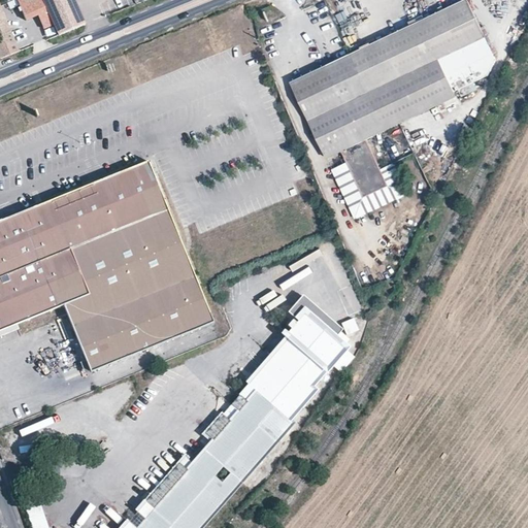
[(42,0),(18,0),(26,20),(39,14),(47,11),(42,0)]
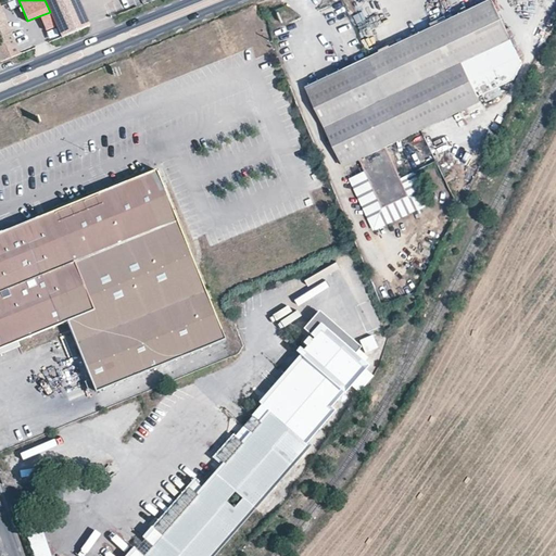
[(45,0),(50,12),(58,26),(62,36),(90,25),(78,0),(45,0)]
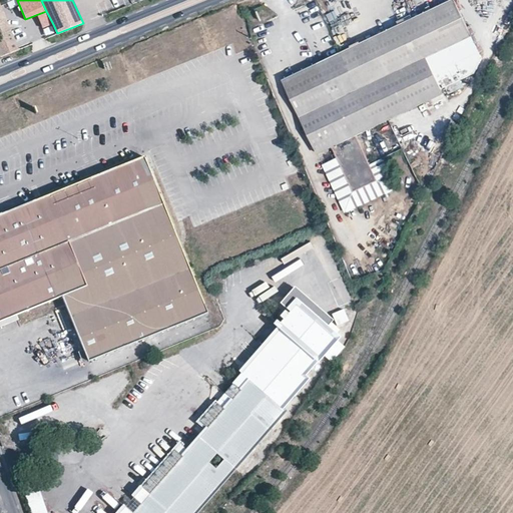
[(90,0),(95,12),(102,12),(138,0),(90,0)]
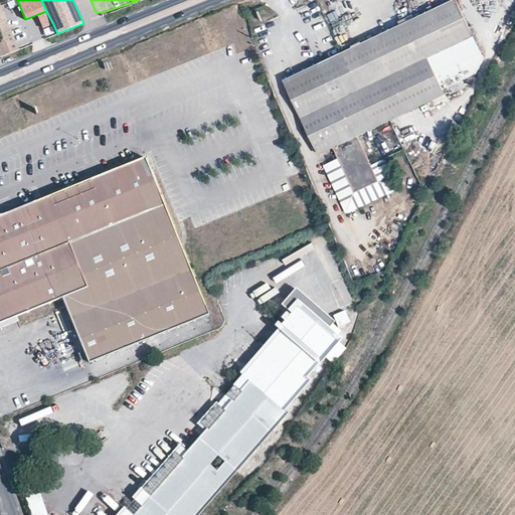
[(359,138),(358,136),(418,107),(445,95),(443,90),(450,88),(464,80),(473,75),(478,73),(484,59),(473,37),(456,0),(453,0),(394,28),(339,54),(283,80),(300,117),(318,154),(333,148),(338,159),(350,185),(354,193),(379,181),(365,151),(359,138)]
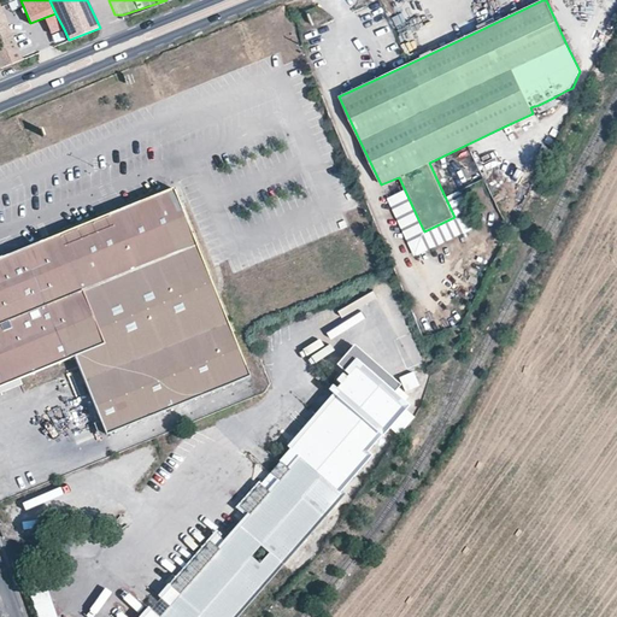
[(56,13),(46,17),(52,34),(64,29),(56,13)]
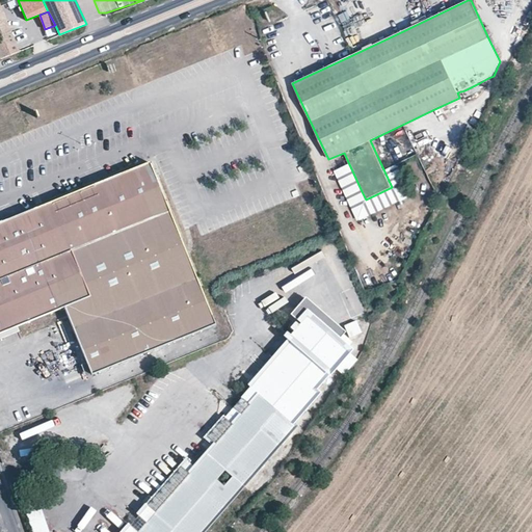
[(7,25),(0,27),(0,56),(0,58),(19,51),(7,25)]
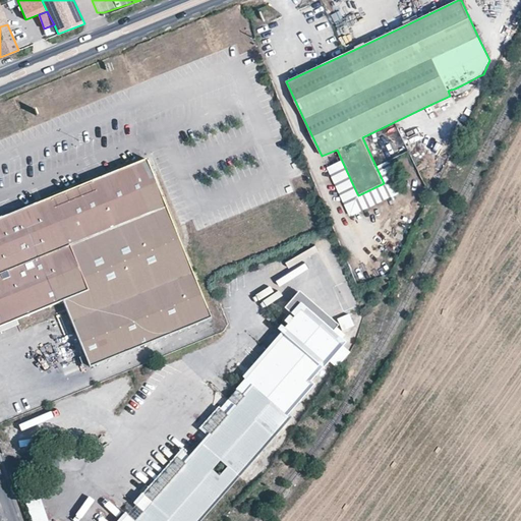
[(455,89),(458,95),(472,89),(469,81),(455,89)]
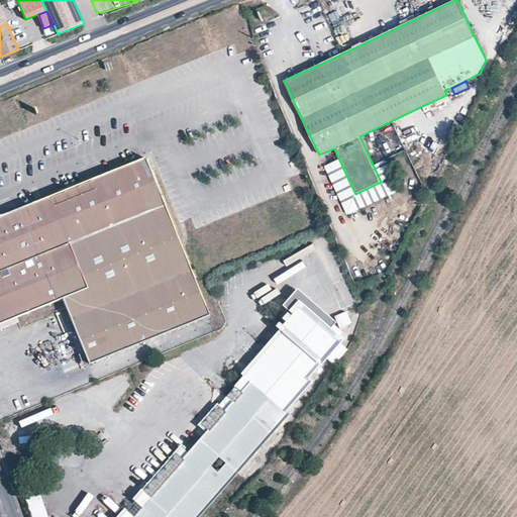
[(36,309),(62,299),(67,309),(74,327),(87,358),(89,364),(135,345),(190,322),(209,315),(200,292),(186,261),(175,231),(163,201),(150,173),(144,159),(94,179),(19,209),(0,216),(0,323),(16,317),(36,309)]
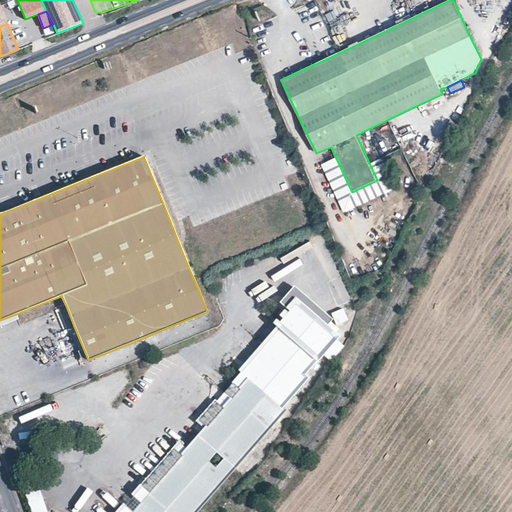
[(355,302),(336,256),(312,265),(331,312),(355,302)]
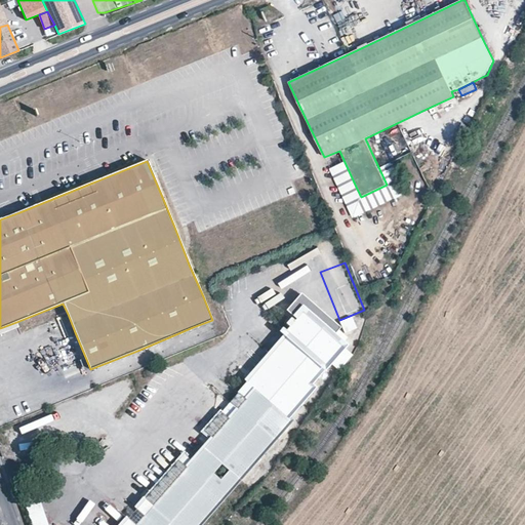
[(340,327),(305,295),(303,293),(288,310),(292,314),(297,319),(304,312),(331,336),(340,327)]
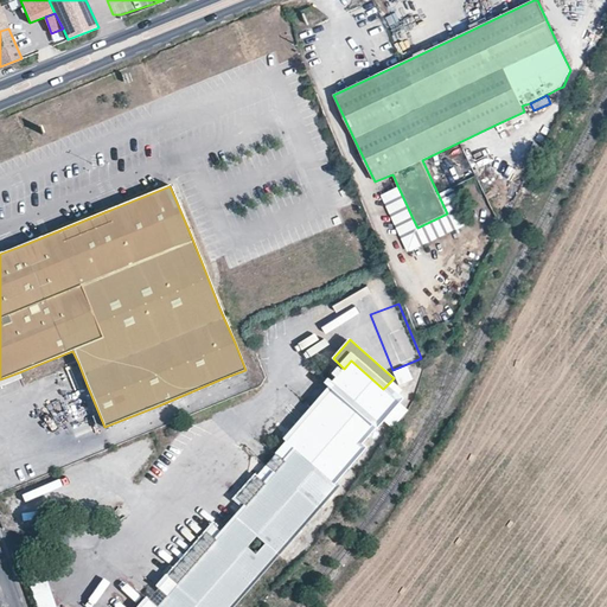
[(332,483),(342,472),(362,449),(357,445),(372,428),(396,401),(385,390),(383,389),(351,360),(344,369),(336,377),(331,383),(334,385),(310,414),(296,428),(274,453),(275,454),(267,465),(236,498),(247,506),(241,513),(217,540),(212,535),(195,554),(172,580),(181,587),(172,599),(177,604),(173,606),(159,606),(158,606),(230,606),(238,598),(273,558),(313,513),(337,487),(332,483)]
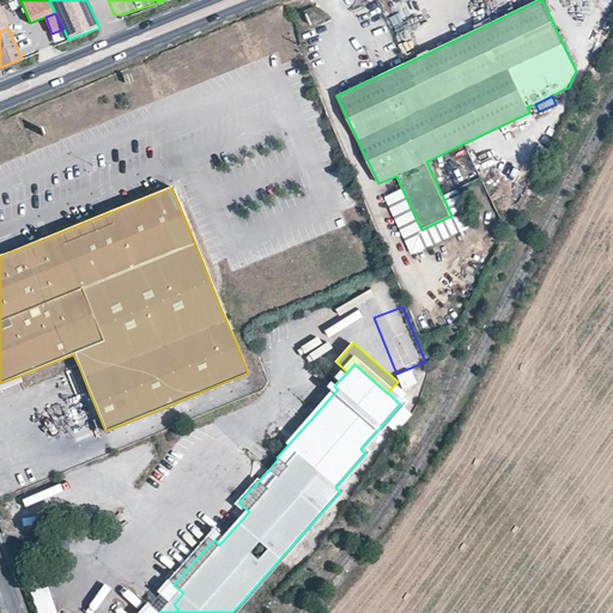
[(333,376),(339,381),(347,372),(341,366),(333,376)]
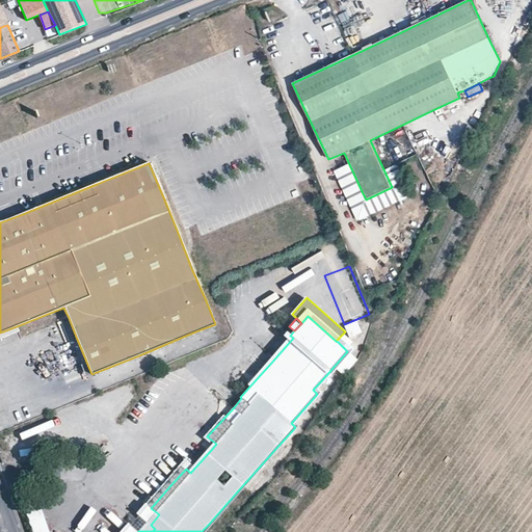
[(344,326),(350,339),(363,333),(356,320),(344,326)]
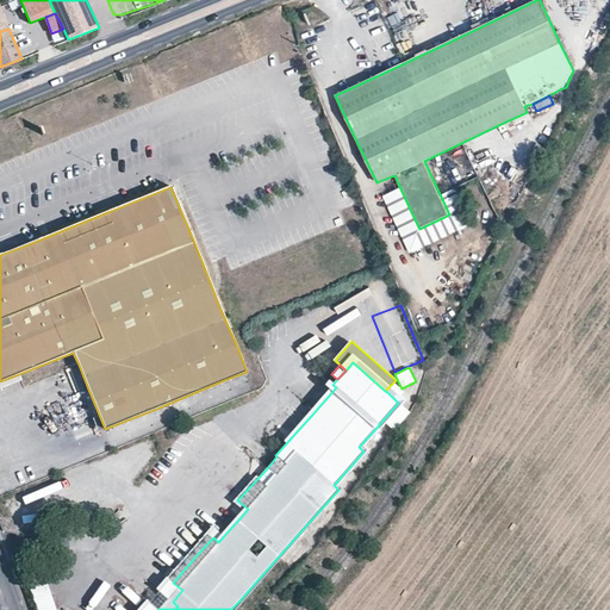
[(19,374),(0,381),(0,388),(5,386),(22,380),(19,374)]
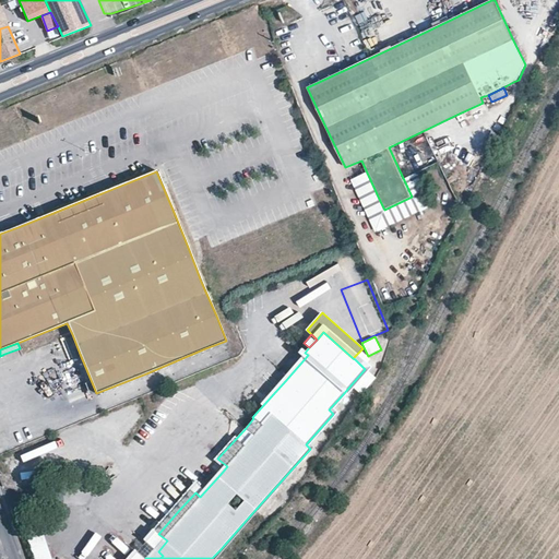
[(158,551),(167,540),(158,534),(150,544),(158,551)]
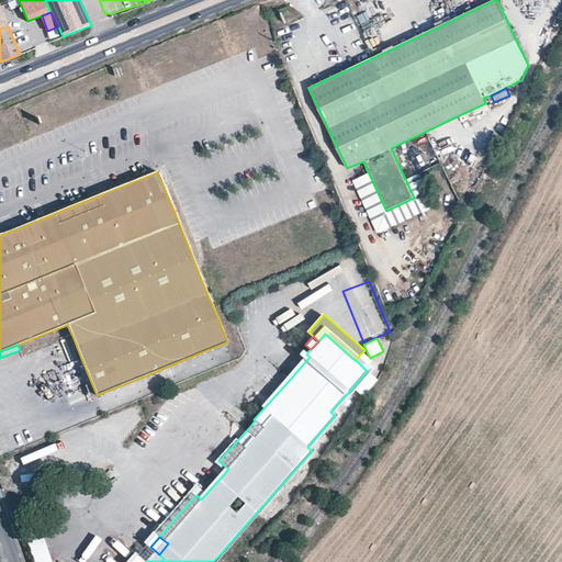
[(33,561),(51,561),(47,539),(31,542),(33,561)]
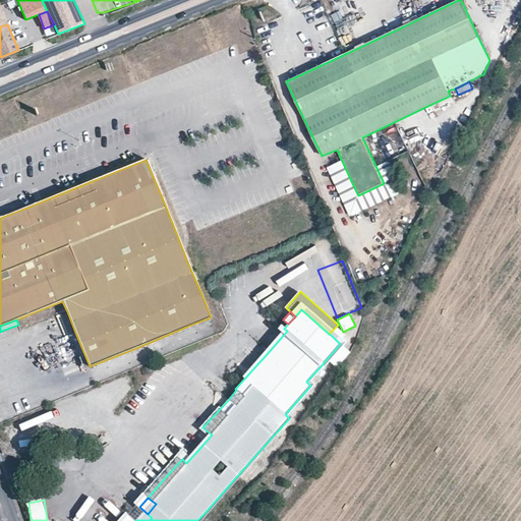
[(148,514),(139,507),(131,516),(136,520),(149,520),(152,518),(148,514)]
